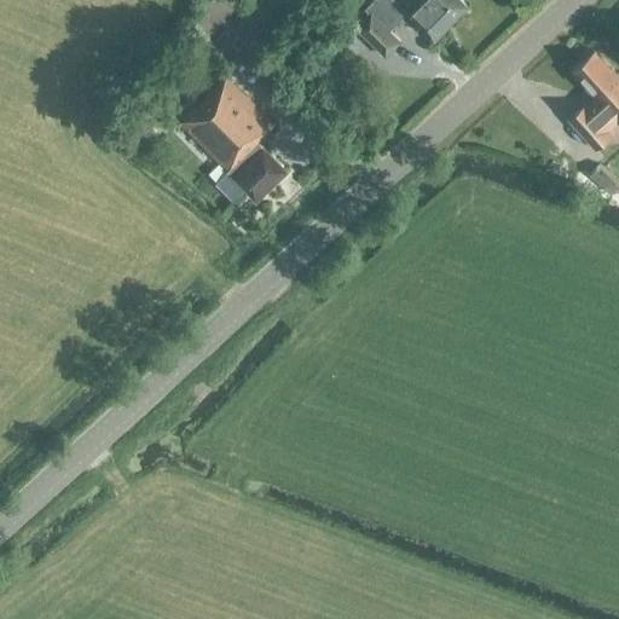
[(468,6),(461,0),(399,0),(397,3),(393,0),(374,0),(365,10),(368,13),(370,11),(389,30),(408,13),(435,41),(468,6)]
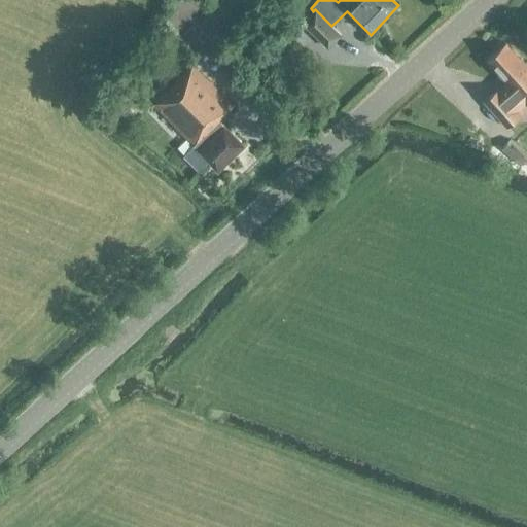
[(315,9),(313,11),(303,23),(329,48),(342,36),(331,26),(315,9)]
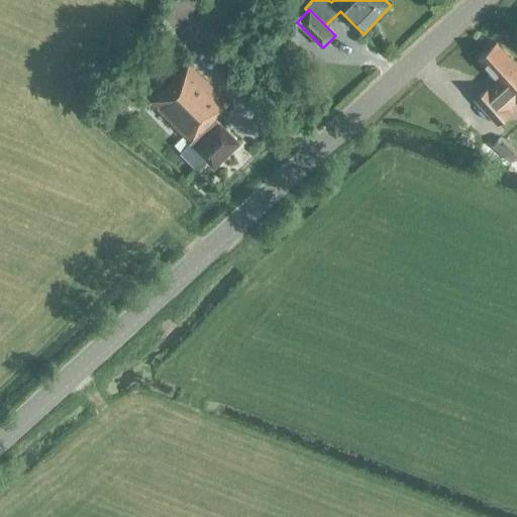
[(516,102),(516,65),(495,40),(478,57),(499,80),(475,102),(497,126),(512,112),(509,109),(516,102)]
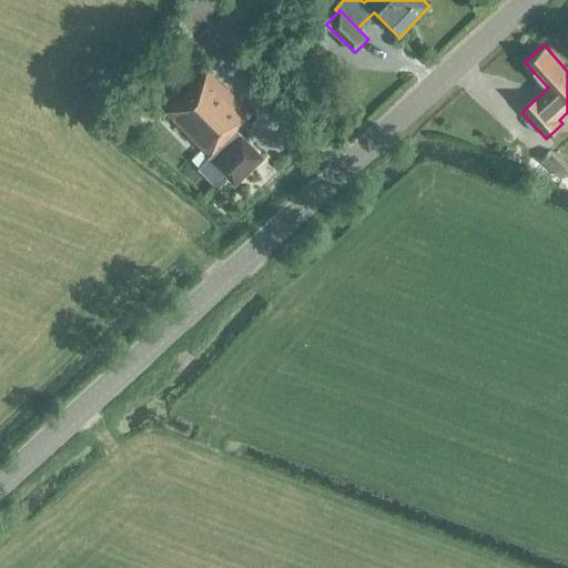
[(235,184),(263,156),(236,130),(252,114),(208,70),(165,112),(235,184)]
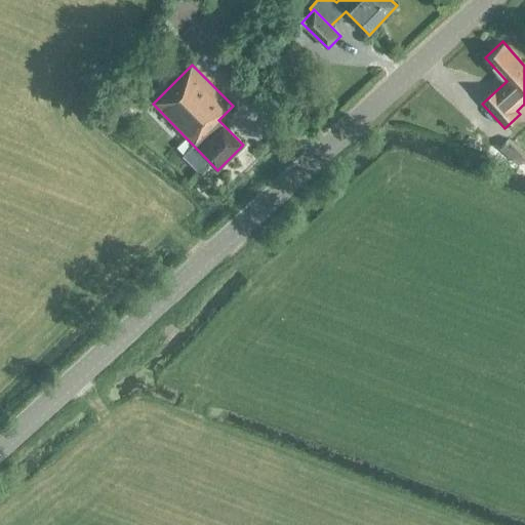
[(524,154),(508,140),(507,140),(499,150),(524,170),(524,154)]
